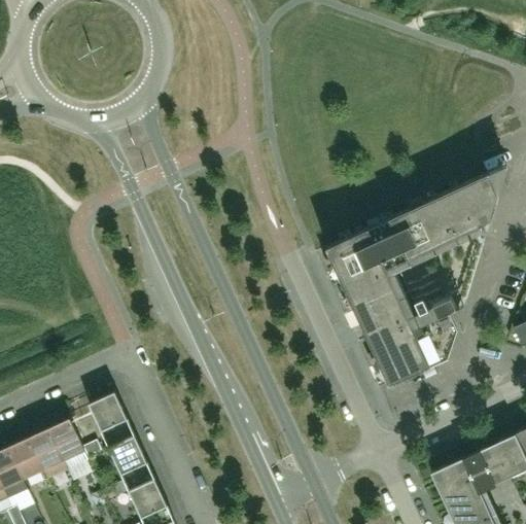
[(448,358),(457,328),(449,312),(455,309),(450,298),(427,308),(422,298),(414,302),(419,312),(417,313),(422,323),(413,327),(386,269),(394,265),(397,270),(482,232),(480,226),(490,221),(498,196),(488,173),(325,248),(388,385),(448,358)]
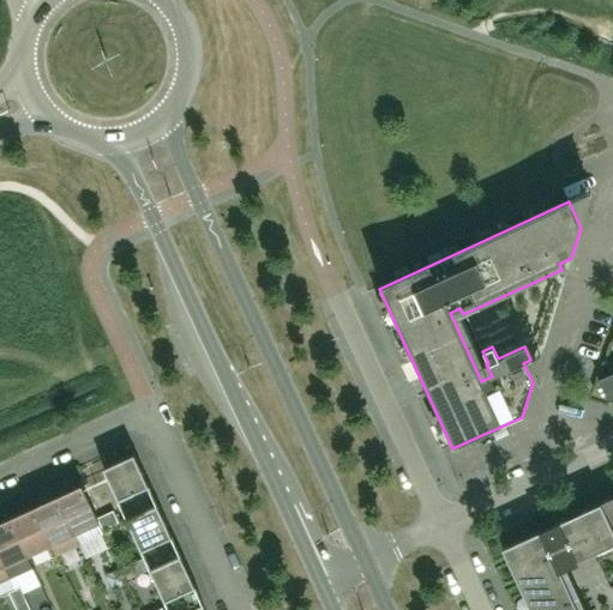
[(612,374),(596,382),(607,405),(612,402),(612,374)]
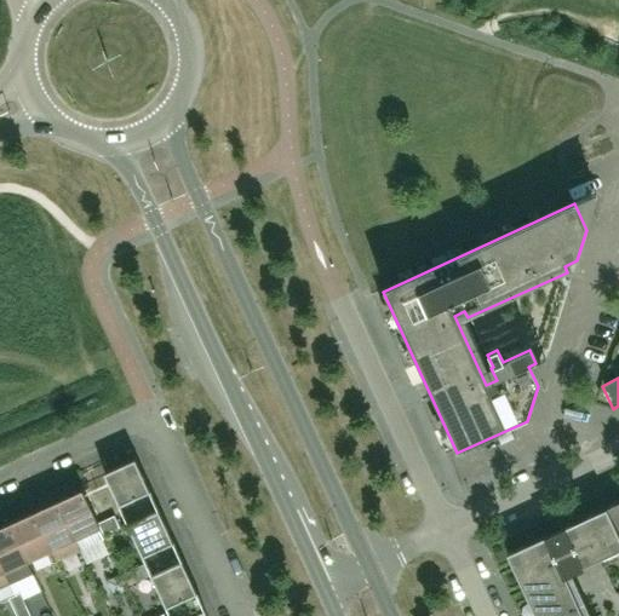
[(149,494),(133,461),(103,476),(118,508),(149,494)]
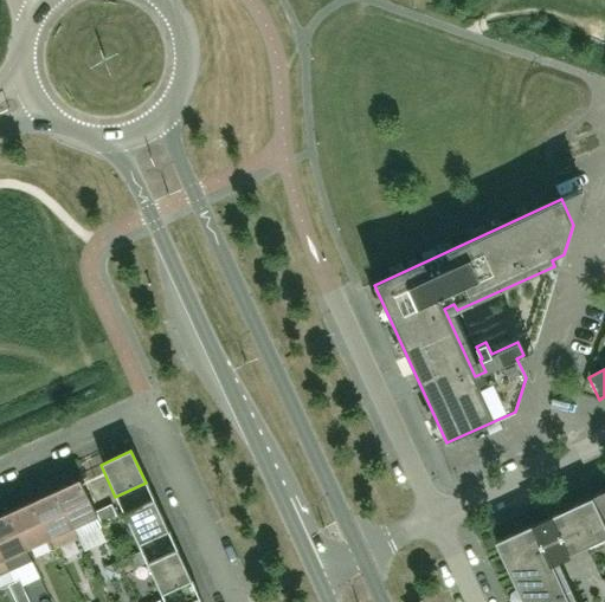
[(97,520),(79,481),(55,492),(77,541),(100,530),(96,522),(97,520)]
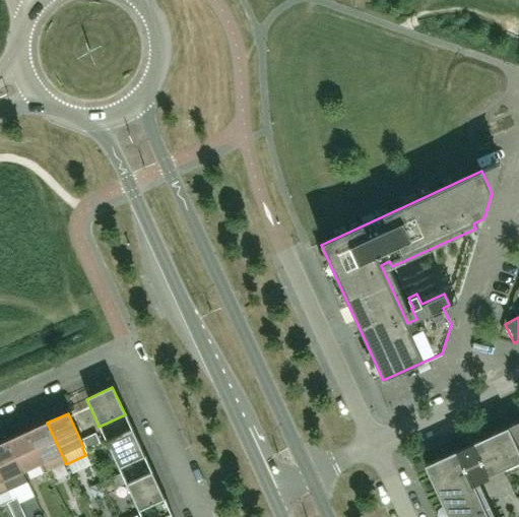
[(66,464),(47,423),(27,432),(43,466),(46,473),(66,464)]
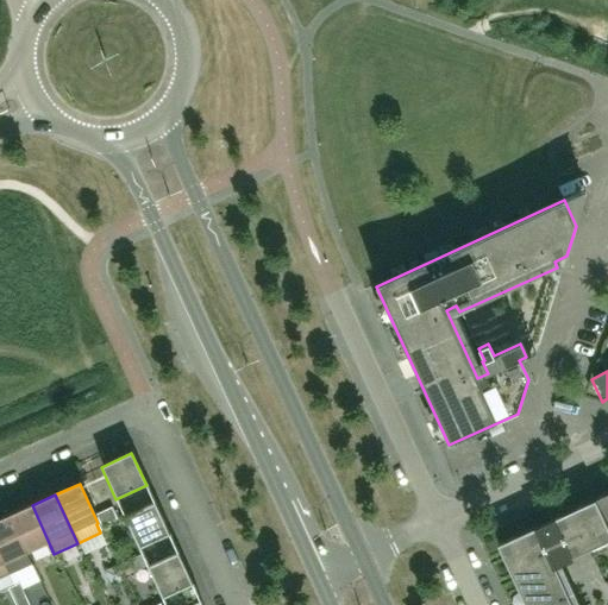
[(607,495),(594,502),(607,534),(607,495)]
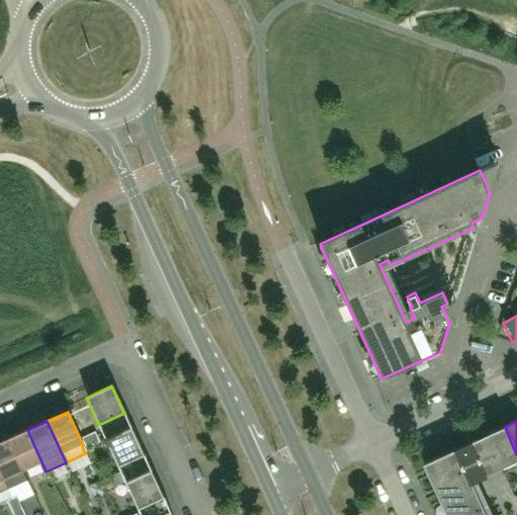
[(505,427),(485,436),(478,440),(468,444),(469,445),(456,451),(455,450),(422,465),(445,514),(486,514),(470,483),(485,477),(492,473),(500,469),(516,460),(516,454),(505,427)]
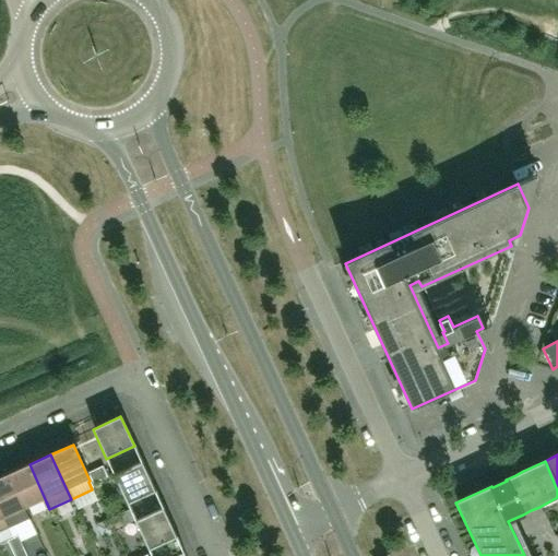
[(113,532),(135,521),(149,551),(177,539),(142,463),(114,475),(130,511),(108,521),(113,532)]
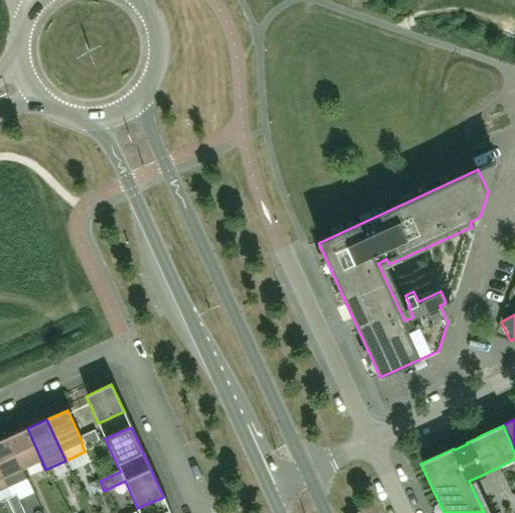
[(42,463),(27,428),(7,437),(22,472),(42,463)]
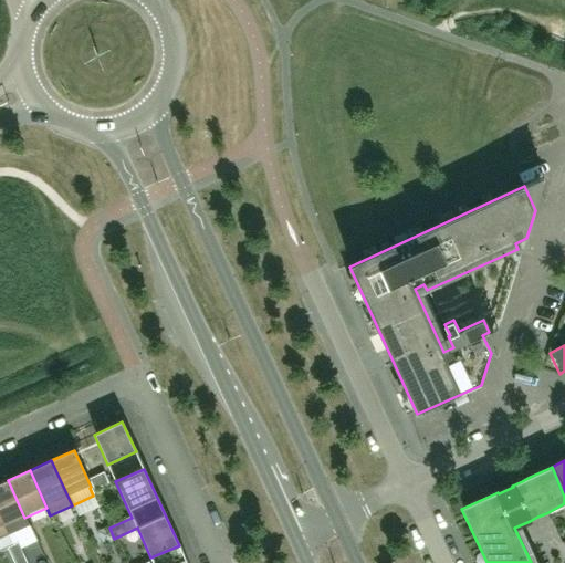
[(107,485),(103,475),(89,481),(93,491),(107,485)]
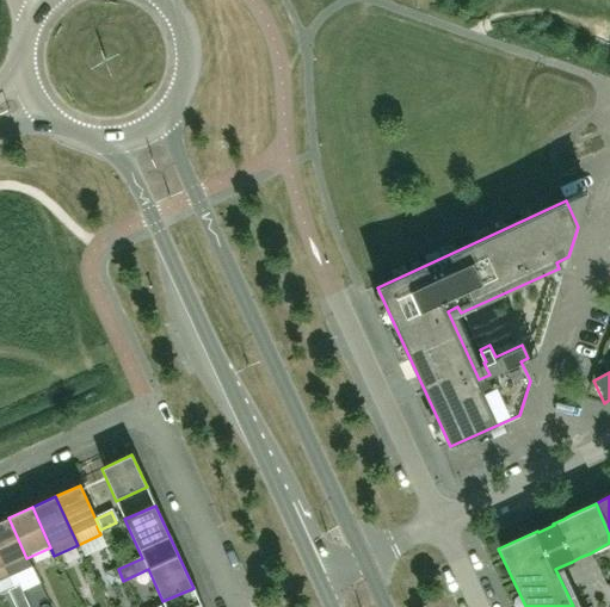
[(26,558),(8,518),(0,521),(0,562),(7,577),(31,567),(26,558)]
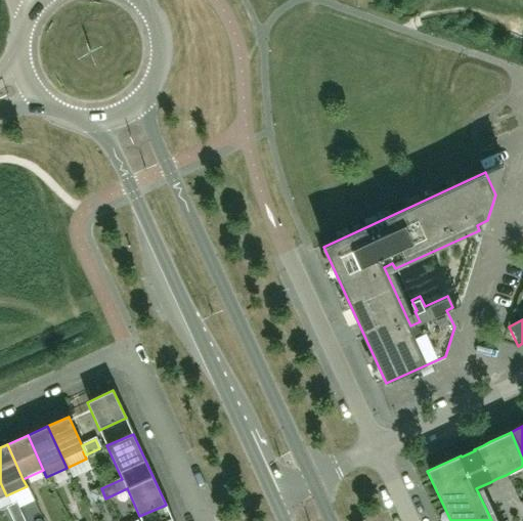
[(22,517),(15,505),(6,509),(11,520),(16,520),(22,517)]
